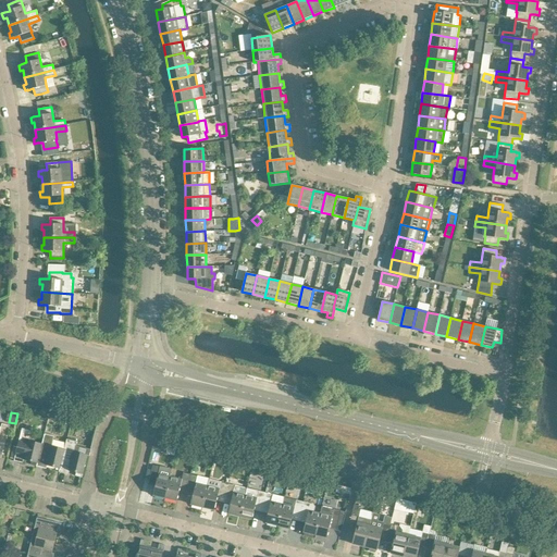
[(0,457),(1,458),(9,425),(2,423),(0,431),(0,457)]
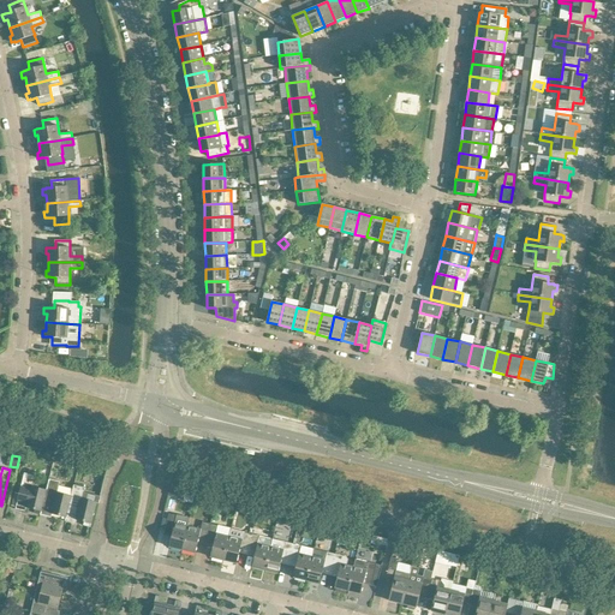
[(16,507),(16,509),(27,512),(28,507),(37,509),(37,513),(41,514),(40,515),(41,515),(49,479),(46,490),(33,487),(35,476),(24,473),(19,494),(16,507)]
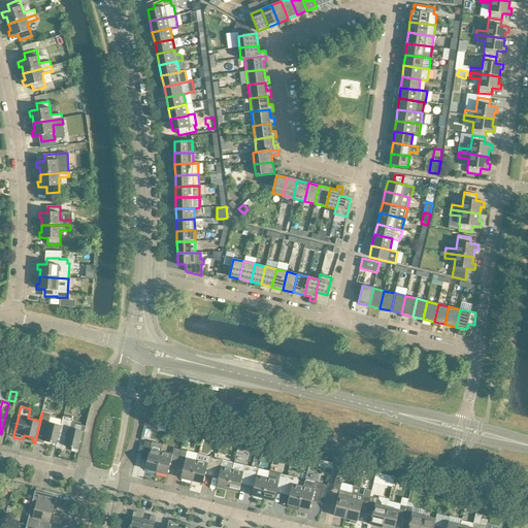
[(56,448),(64,417),(63,417),(61,426),(48,423),(52,414),(42,411),(35,442),(43,444),(44,440),(54,442),(53,446),(56,447),(56,448)]
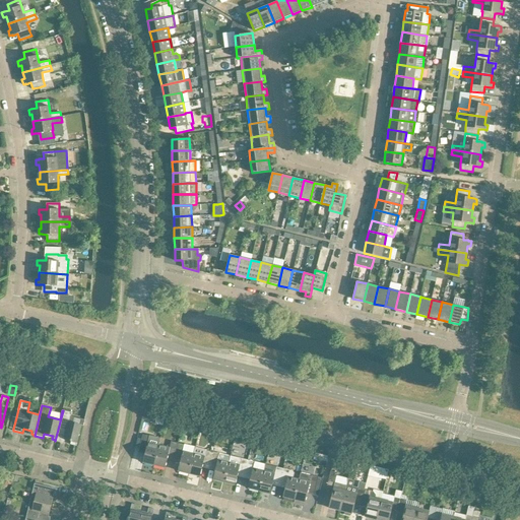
[(148,420),(150,410),(144,409),(141,418),(148,420)]
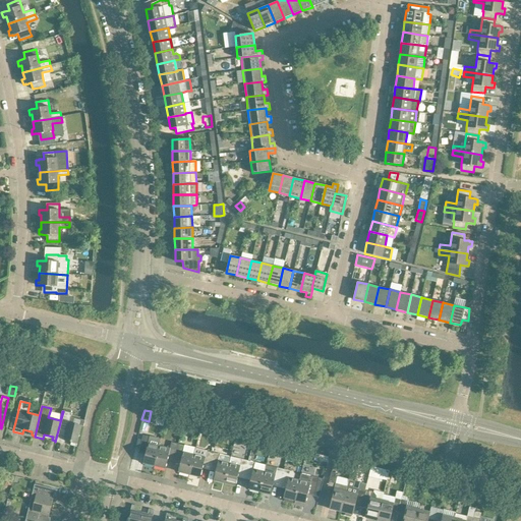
[(76,447),(81,426),(81,425),(69,422),(71,413),(63,411),(55,442),(64,444),(65,440),(71,442),(70,445),(76,446),(76,447)]
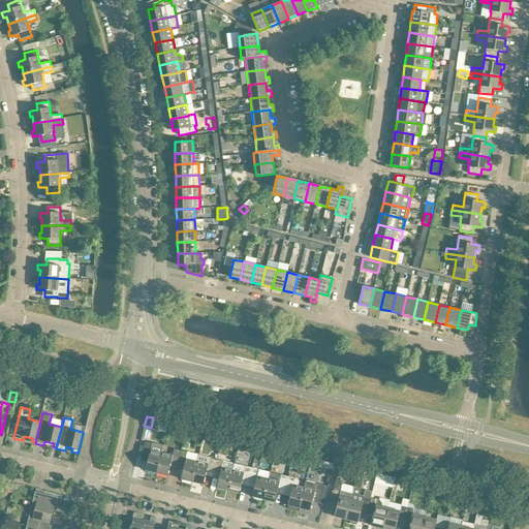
[(190,428),(188,436),(194,437),(196,429),(190,428)]
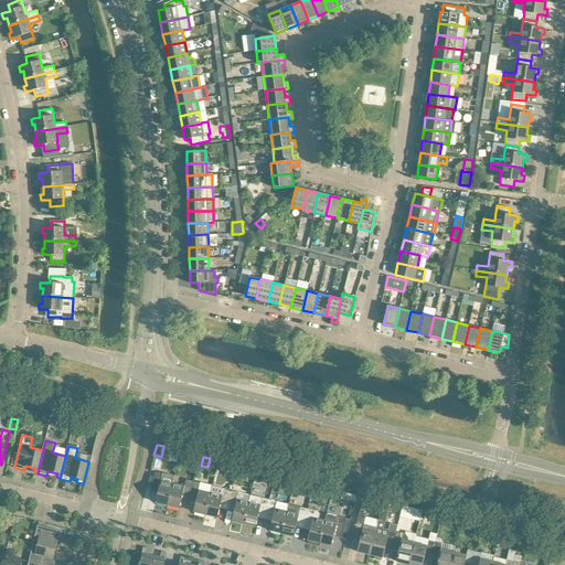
[(168,505),(172,483),(174,475),(162,472),(162,473),(155,471),(151,489),(158,490),(156,502),(168,505)]
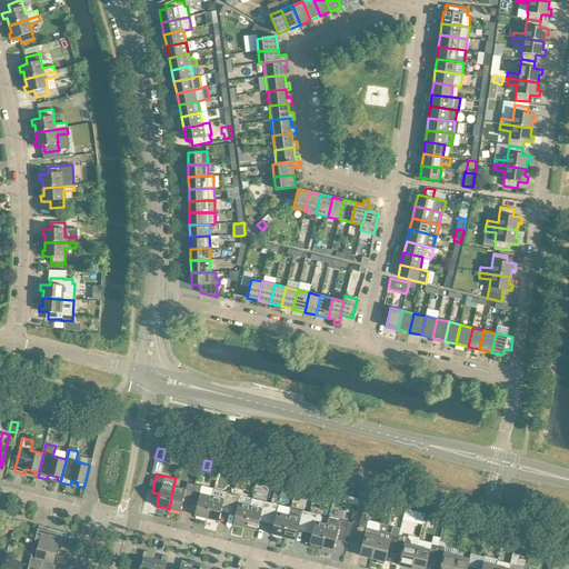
[(186,490),(173,487),(169,509),(180,511),(183,500),(190,501),(195,485),(188,482),(186,490)]
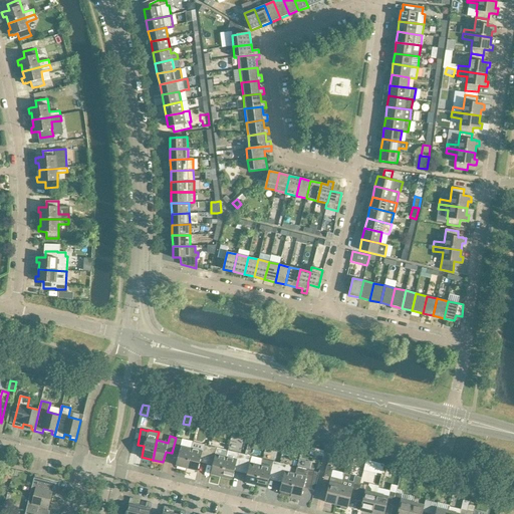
[(176,465),(187,468),(192,449),(194,441),(183,438),(183,439),(176,438),(172,453),(179,455),(176,465)]
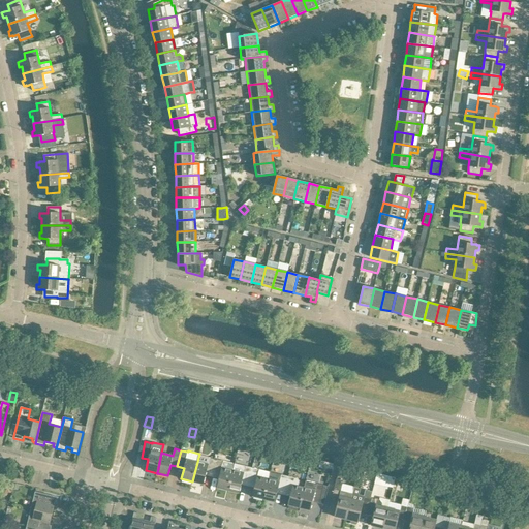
[(213,475),(217,459),(210,458),(208,464),(197,462),(192,481),(204,485),(206,473),(213,475)]
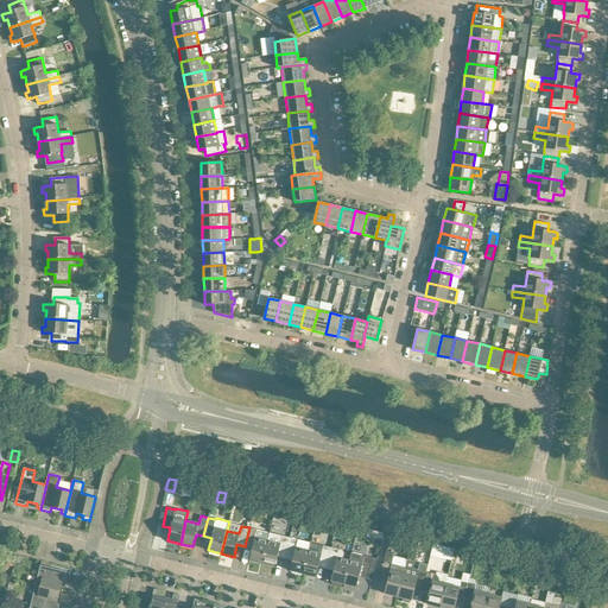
[(261,564),(267,540),(270,532),(257,529),(257,530),(249,527),(245,546),(252,548),(249,561),(261,564)]
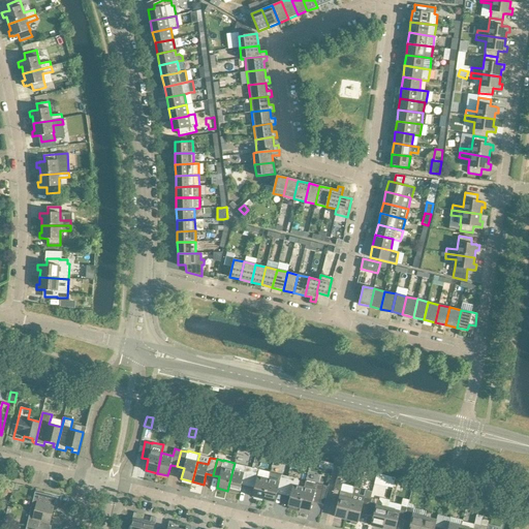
[(235,462),(235,463),(232,470),(227,491),(239,493),(242,483),(248,484),(252,468),(246,466),(246,465),(235,462)]
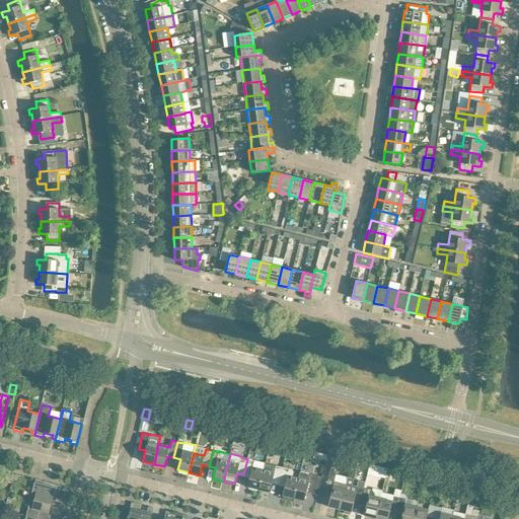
[(247,459),(243,474),(250,476),(249,478),(247,487),(258,490),(264,469),(265,464),(265,463),(247,459)]
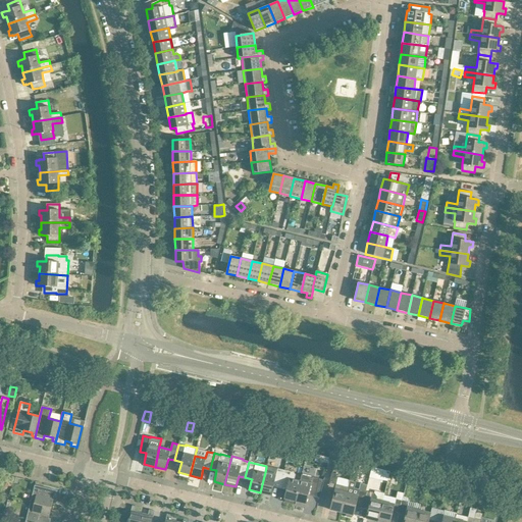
[(354,464),(352,470),(359,472),(360,465),(354,464)]
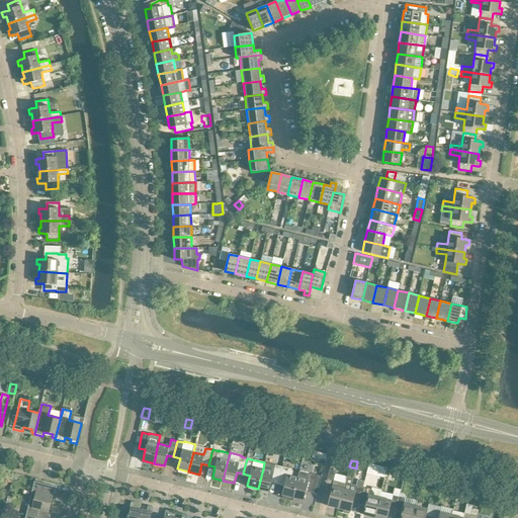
[(278,483),(282,466),(275,465),(275,466),(264,463),(263,468),(258,489),(269,492),(271,481),(278,483)]
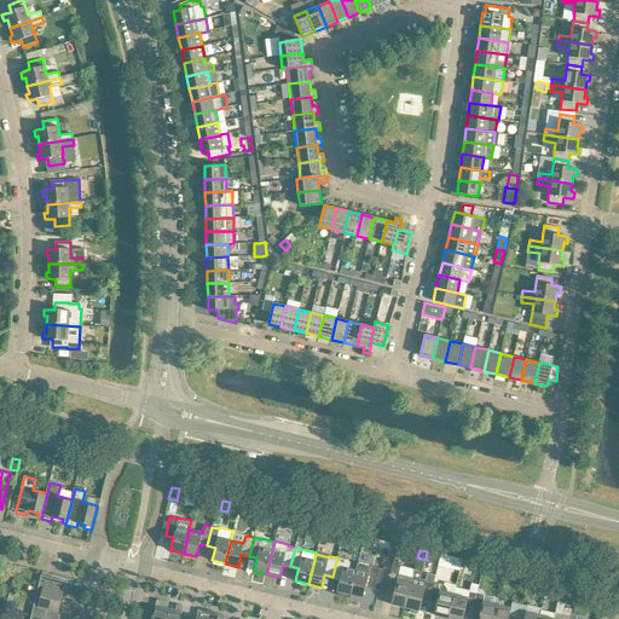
[(350,594),(356,571),(348,568),(351,563),(348,560),(337,557),(333,577),(340,578),(336,591),(339,591),(339,595),(347,597),(350,594)]
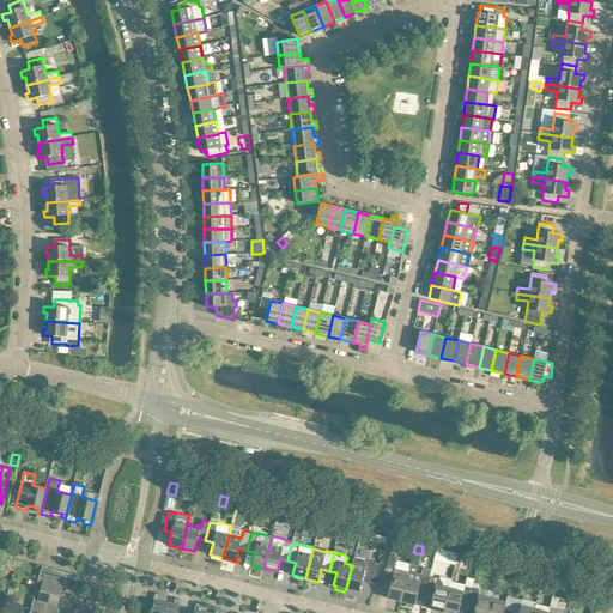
[(395,569),(398,557),(389,556),(383,581),(390,583),(387,599),(401,601),(408,572),(395,569)]
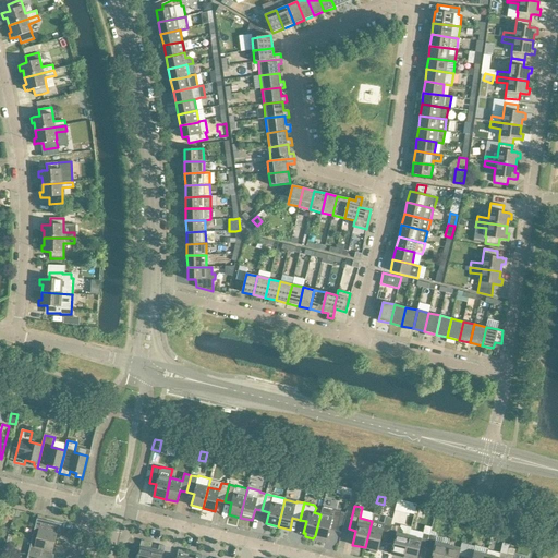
[(326,538),(327,538),(330,528),(342,530),(347,513),(323,507),(320,514),(315,535),(316,536),(316,540),(325,542),(326,538)]
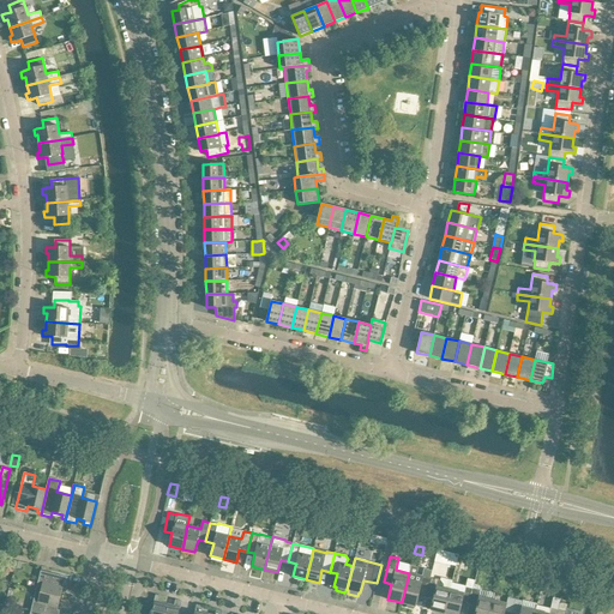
[(36,591),(60,597),(64,585),(66,585),(67,577),(41,571),(36,591)]
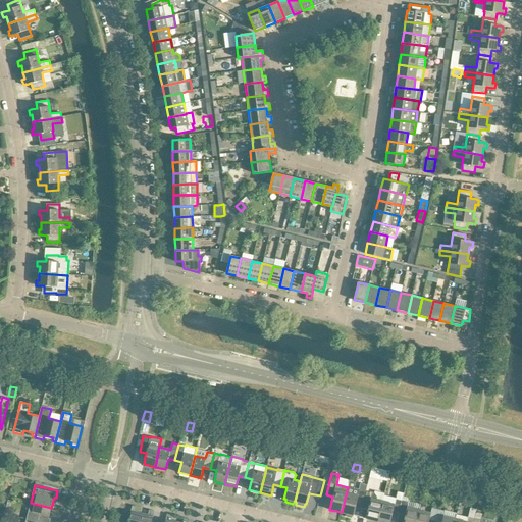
[(348,487),(342,512),(347,514),(346,515),(347,517),(351,518),(352,517),(353,515),(354,515),(355,510),(357,502),(363,504),(366,491),(359,490),(360,489),(354,488),(348,486),(348,487)]
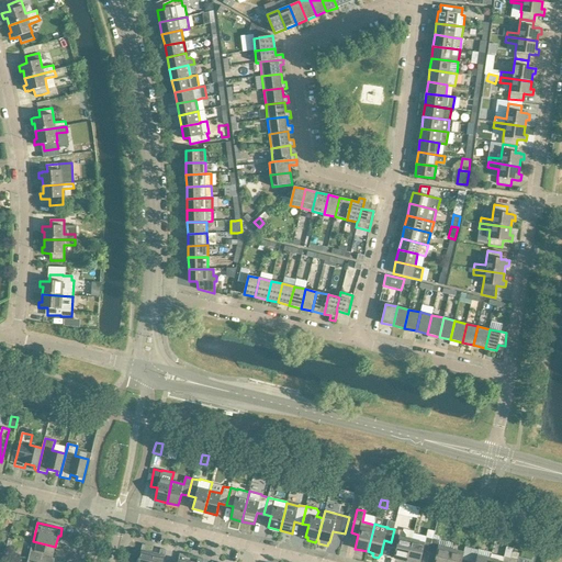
[(394,529),(391,542),(397,543),(396,547),(394,558),(406,561),(412,540),(405,538),(406,535),(403,531),(401,531),(394,529)]
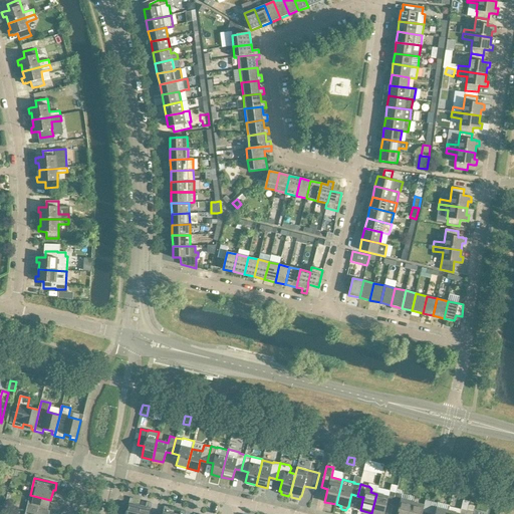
[(376,494),(371,513),(374,513),(383,513),(387,503),(393,505),(396,493),(390,491),(389,497),(376,494)]
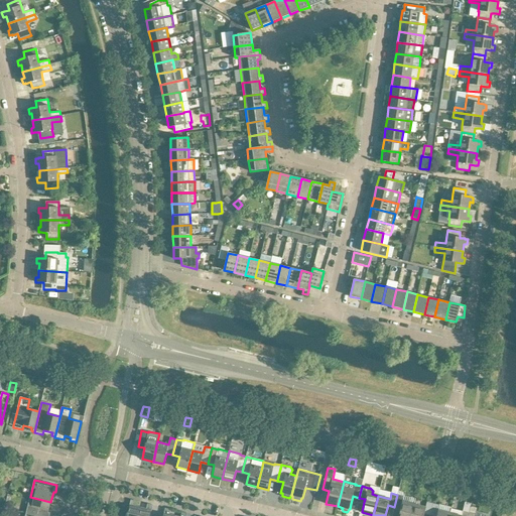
[(397,495),(394,507),(401,508),(398,515),(410,515),(414,504),(402,502),(404,496),(397,495)]
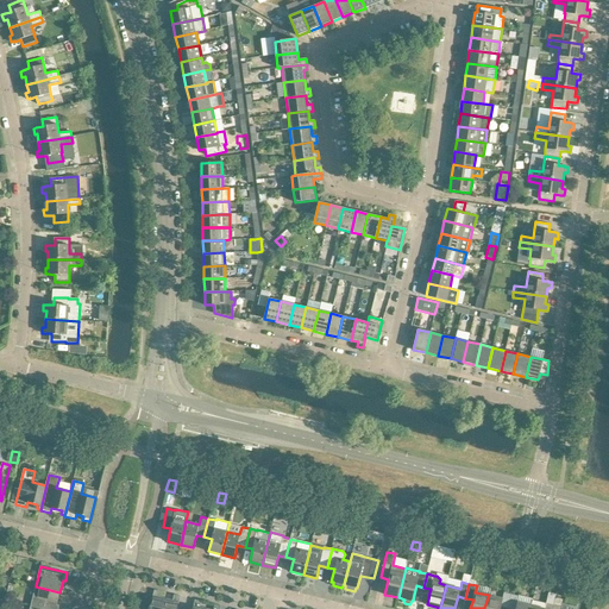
[(31,606),(43,608),(57,608),(60,606),(57,604),(60,592),(36,586),(31,606)]
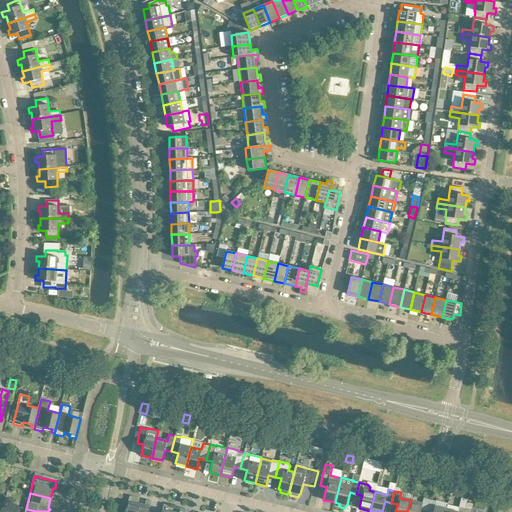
[(117,505),(114,511),(137,511),(139,504),(134,502),(135,497),(130,496),(127,507),(117,505)]
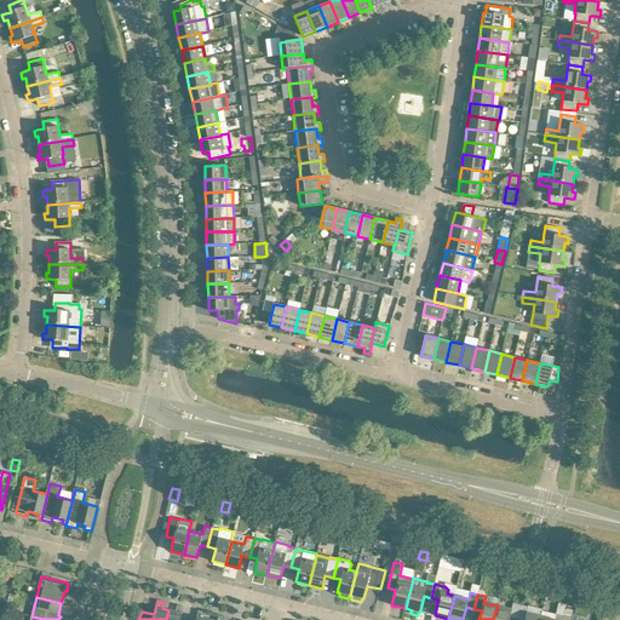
[(498,606),(493,619),(509,619),(510,618),(517,619),(521,606),(514,603),(511,609),(498,606)]
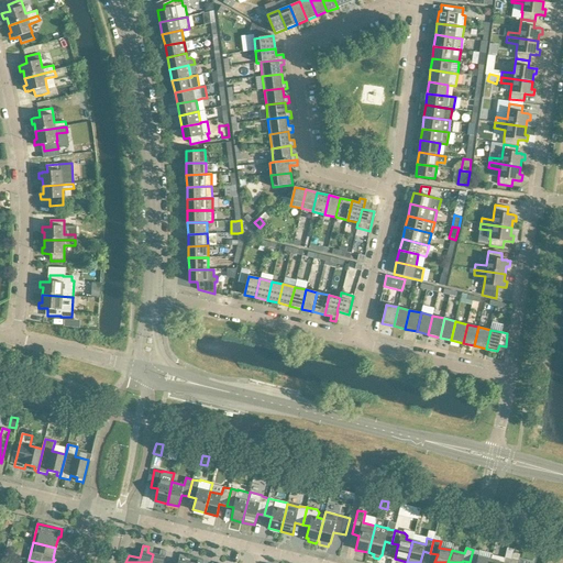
[(490,560),(489,562),(510,562),(514,552),(514,549),(507,548),(505,558),(493,554),(490,560)]
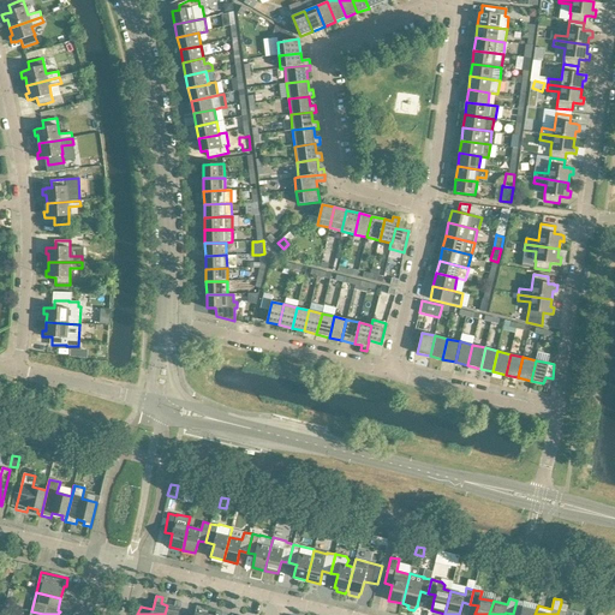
[(167,605),(165,614),(178,614),(179,614),(183,602),(175,601),(174,607),(167,605)]
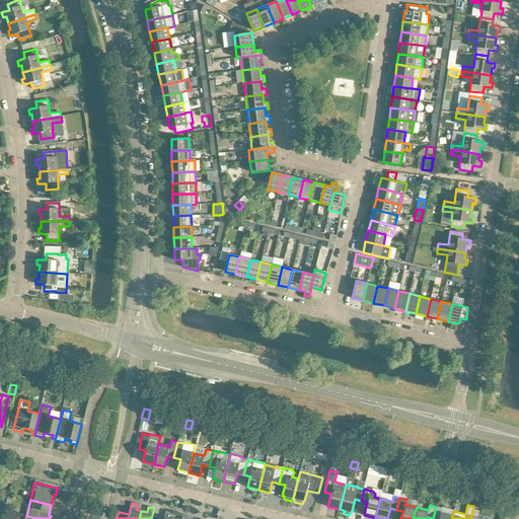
[(436,507),(433,518),(436,518),(451,518),(452,516),(441,513),(442,508),(436,507)]
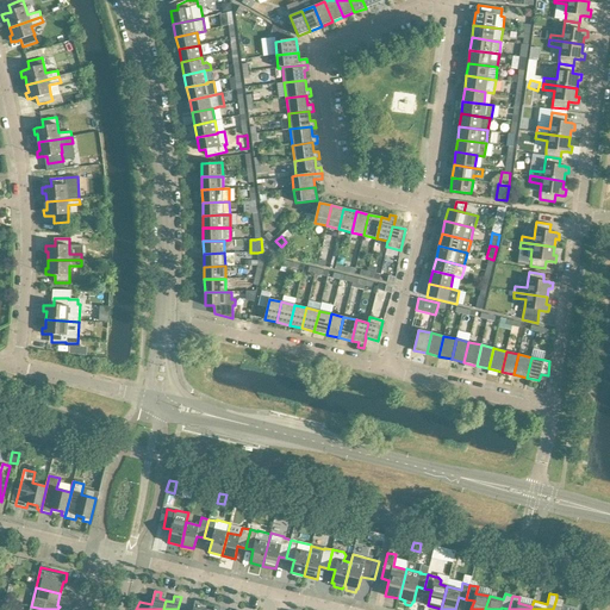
[(554,605),(553,609),(561,609),(564,601),(556,598),(554,605)]
